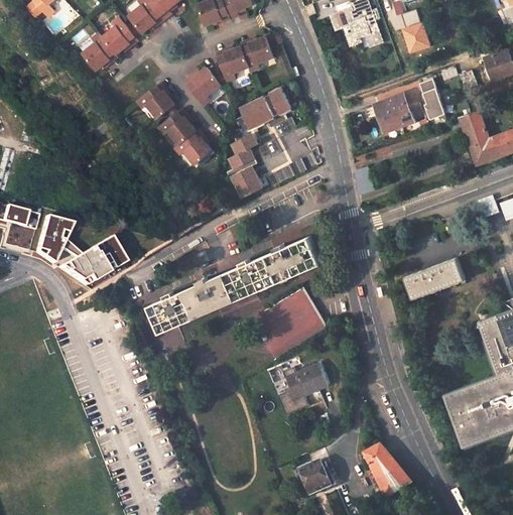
[(61,0),(31,0),(47,18),(66,4),(61,0)]
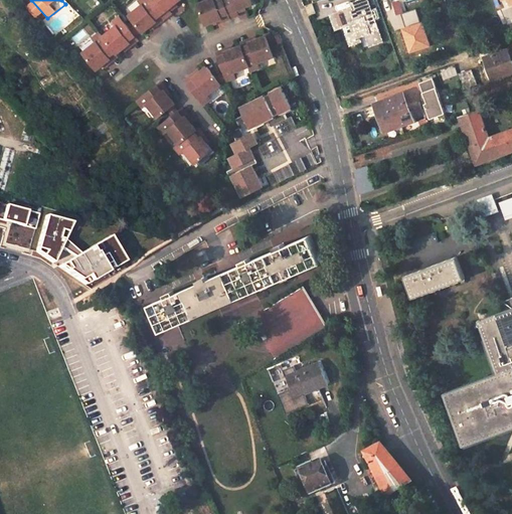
[(139,4),(127,14),(136,25),(140,30),(142,32),(148,27),(154,22),(153,20),(159,14),(147,0),(137,0),(137,1),(139,4)]
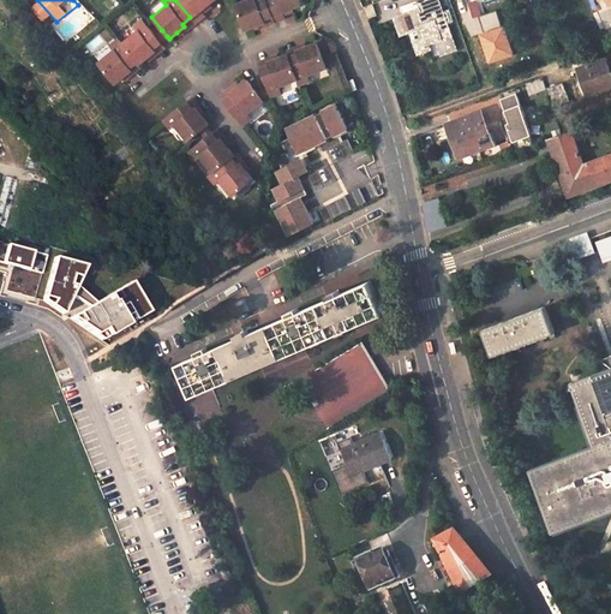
[(175,0),(190,17),(207,4),(210,0),(175,0)]
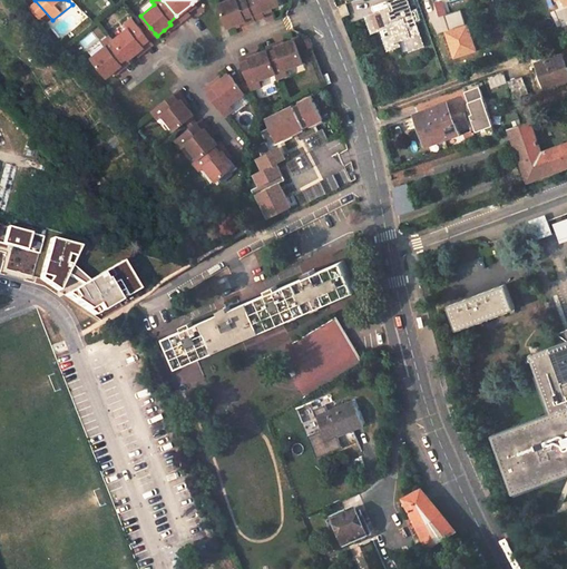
[(233,0),(234,1),(217,8),(224,26),(226,31),(235,28),(244,25),(243,21),(251,18),(244,0),(233,0)]
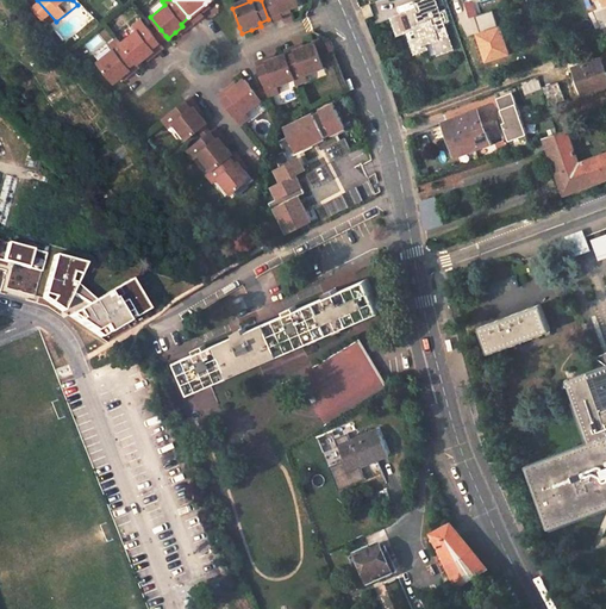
[(269,19),(287,12),(298,7),(294,0),(261,0),(268,19),(269,19)]
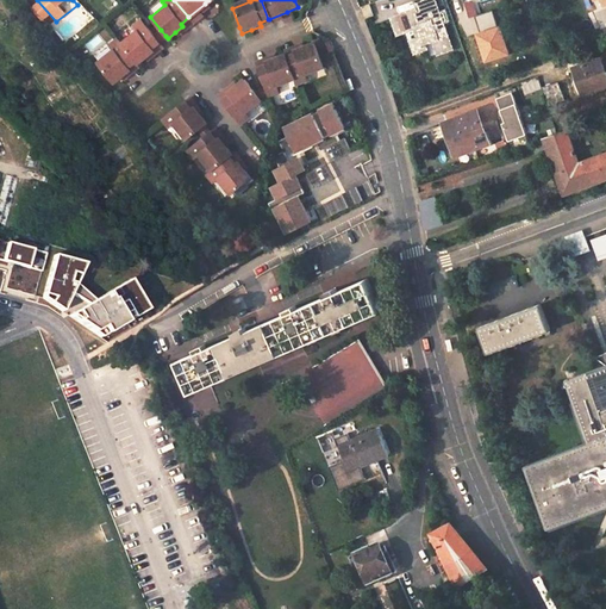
[(411,11),(388,19),(394,36),(410,30),(413,39),(407,41),(413,53),(423,49),(422,43),(431,39),(436,54),(449,49),(430,0),(426,0),(414,5),(419,17),(414,18),(411,11)]
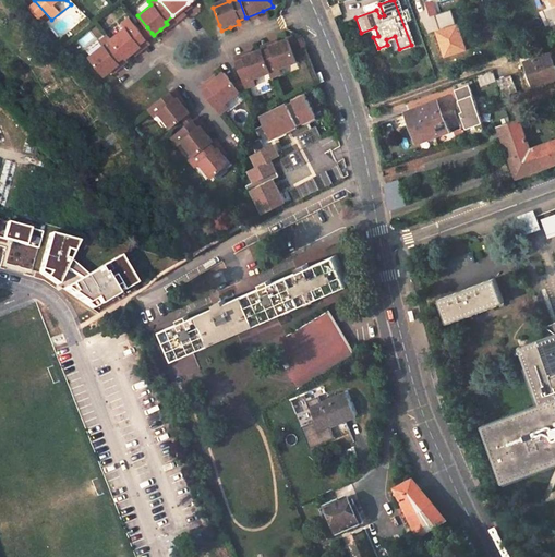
[(177,21),(184,14),(183,12),(190,7),(188,3),(172,15),(177,21)]
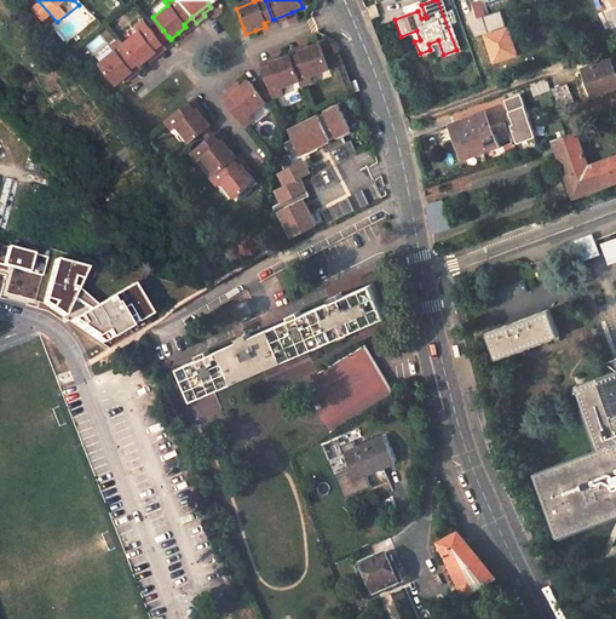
[(276,26),(294,18),(292,12),(274,19),(276,26)]
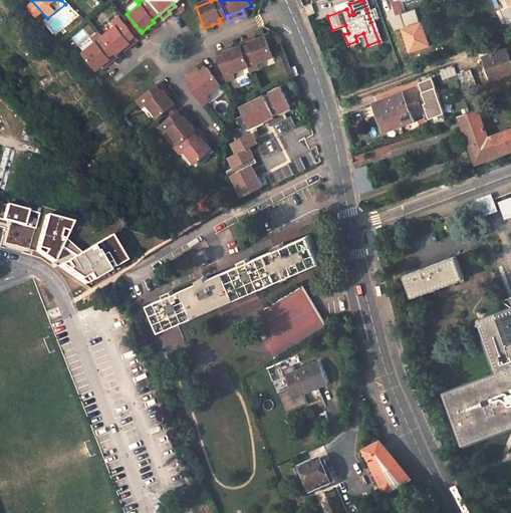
[(149,30),(163,19),(159,14),(153,20),(154,22),(148,27),(149,30)]
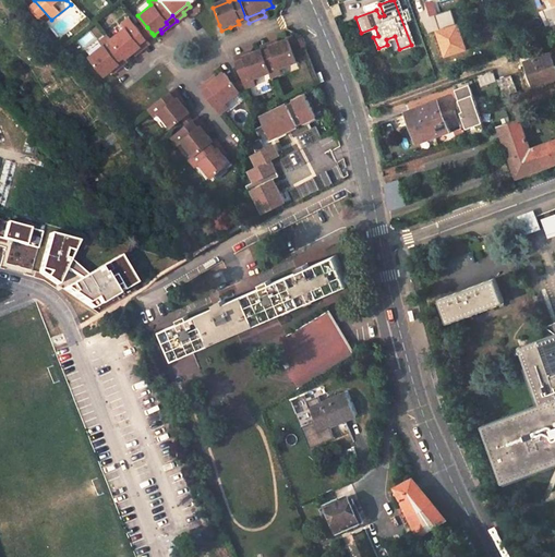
[(231,31),(249,23),(246,17),(245,17),(238,21),(239,24),(230,27),(231,31)]
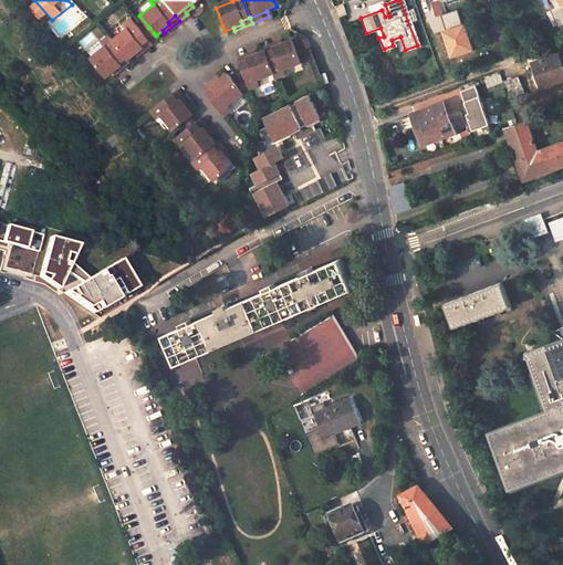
[(111,41),(124,58),(126,60),(135,52),(139,48),(141,48),(141,46),(139,45),(146,40),(142,34),(128,19),(121,25),(124,30),(111,41)]
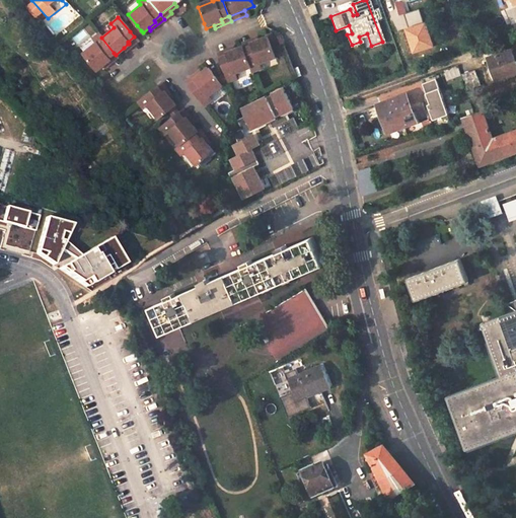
[(141,30),(137,25),(133,28),(137,34),(140,32),(141,30)]
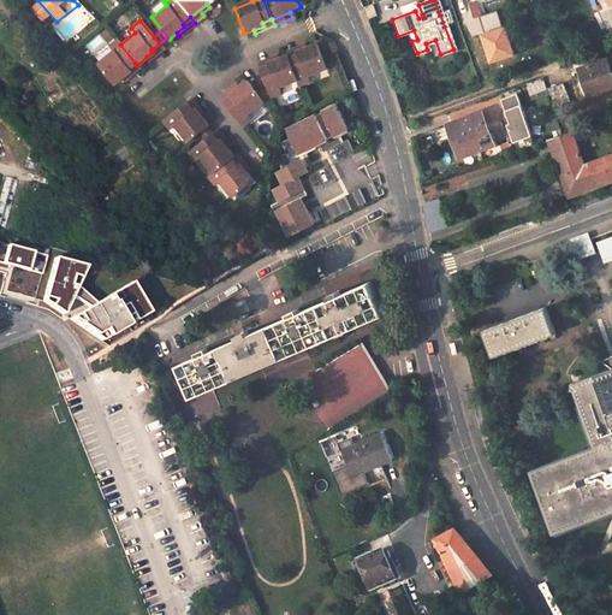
[(306,75),(325,67),(313,39),(301,43),(292,47),(293,48),(286,52),(296,78),(298,83),(307,80),(306,75)]
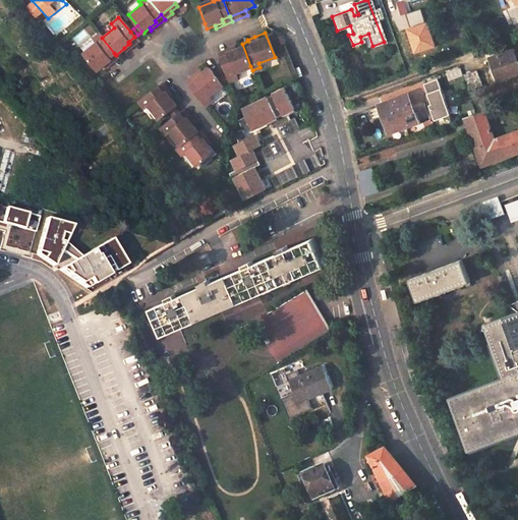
[(95,43),(82,53),(96,70),(103,64),(110,59),(109,58),(114,53),(102,38),(99,34),(92,39),(95,43)]
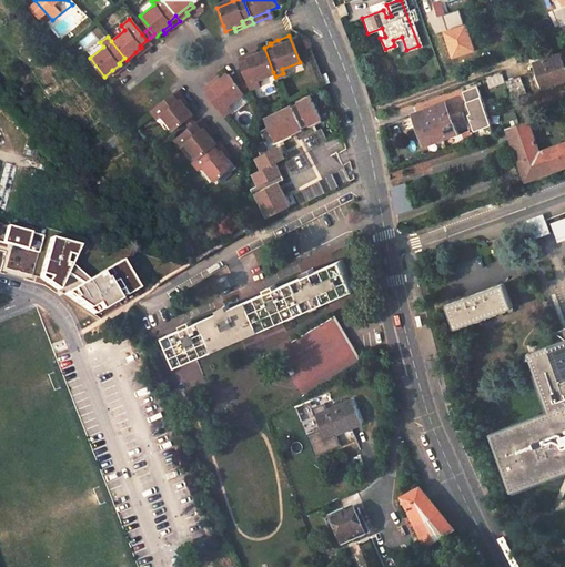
[(276,37),(260,43),(262,44),(263,46),(264,48),(271,44),(270,43),(278,40),(276,37)]
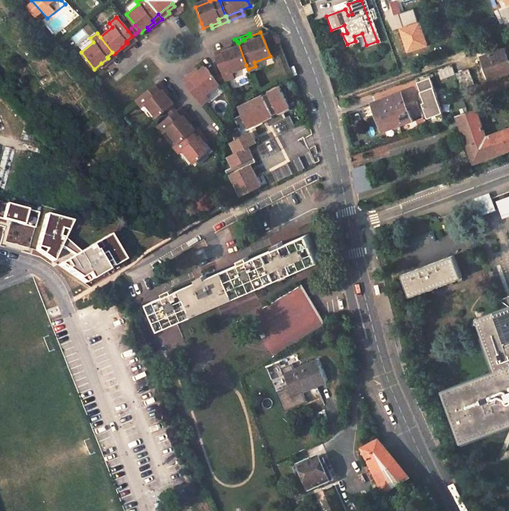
[(123,50),(136,40),(132,36),(126,41),(127,42),(127,43),(126,43),(122,47),(123,50)]
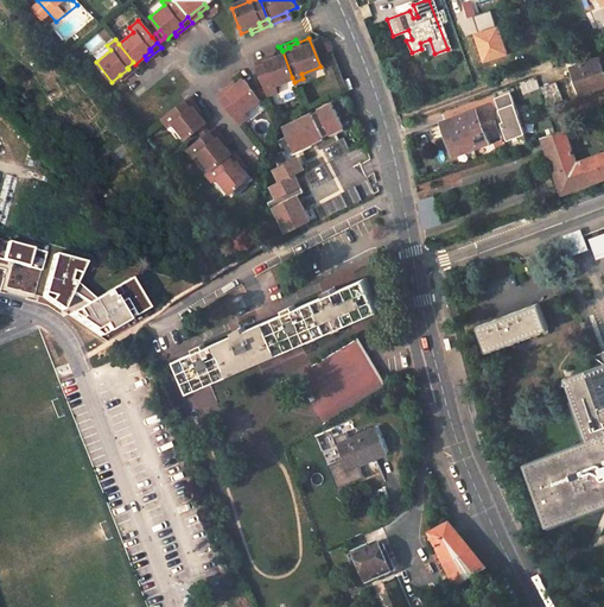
[(268,49),(250,56),(253,63),(261,61),(260,57),(269,54),(268,49)]
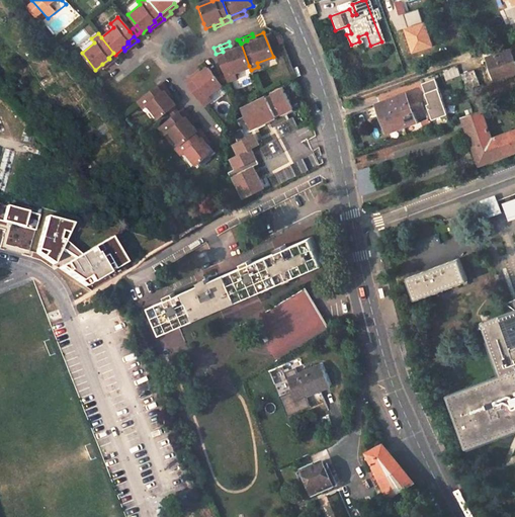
[(216,54),(224,75),(227,80),(234,77),(232,73),(249,66),(241,44),(240,41),(230,46),(222,49),(223,52),(216,54)]
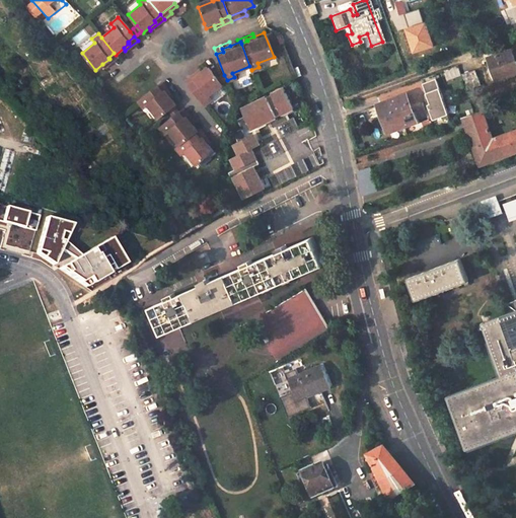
[(485,58),(492,79),(515,72),(507,49),(485,58)]
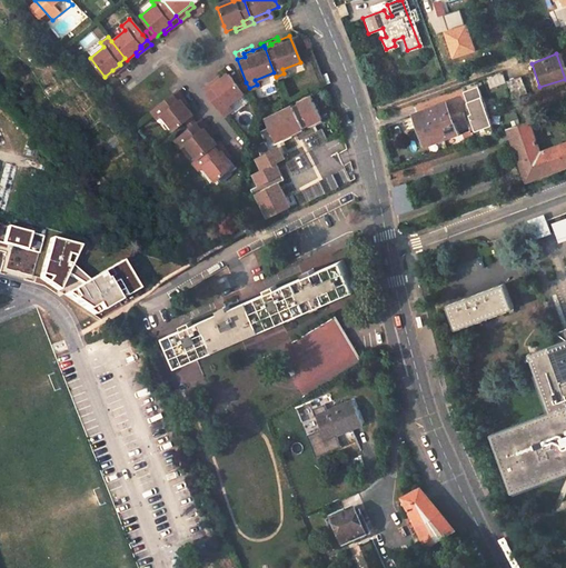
[(116,73),(128,62),(127,60),(125,58),(119,63),(120,65),(112,70),(116,73)]
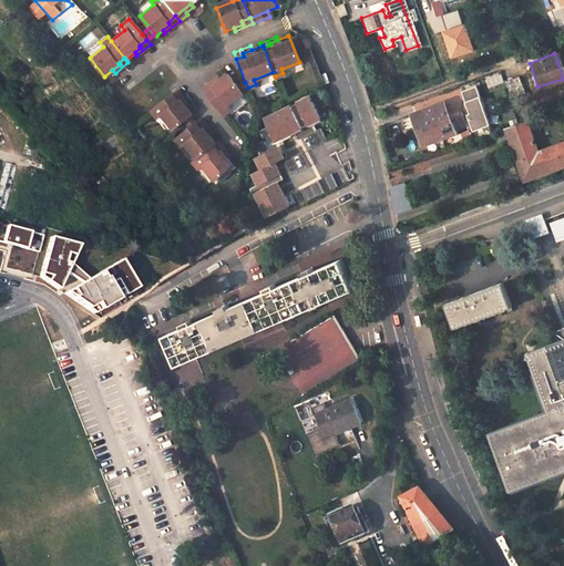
[(206,94),(223,115),(229,110),(226,105),(241,94),(238,91),(237,86),(227,74),(221,80),(213,85),(214,88),(206,94)]
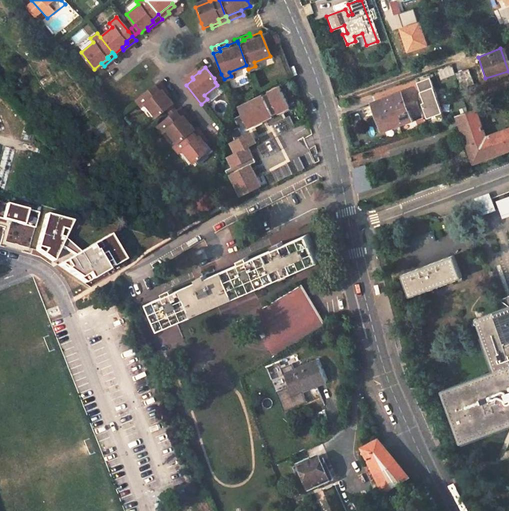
[(196,69),(182,80),(186,85),(193,79),(192,77),(199,72),(196,69)]
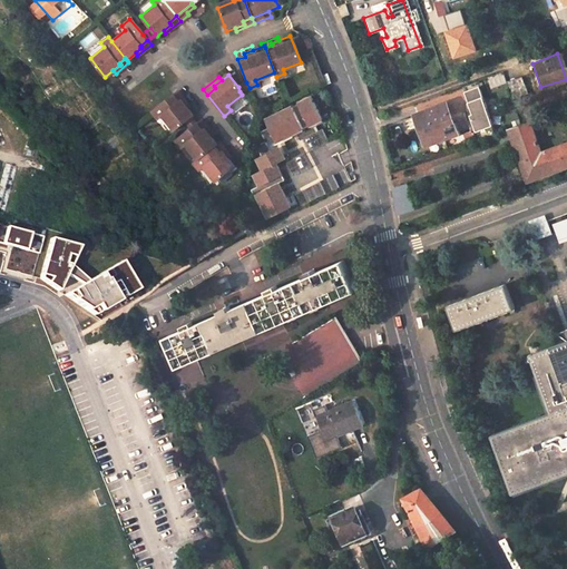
[(475,88),(459,94),(473,134),(490,127),(475,88)]
